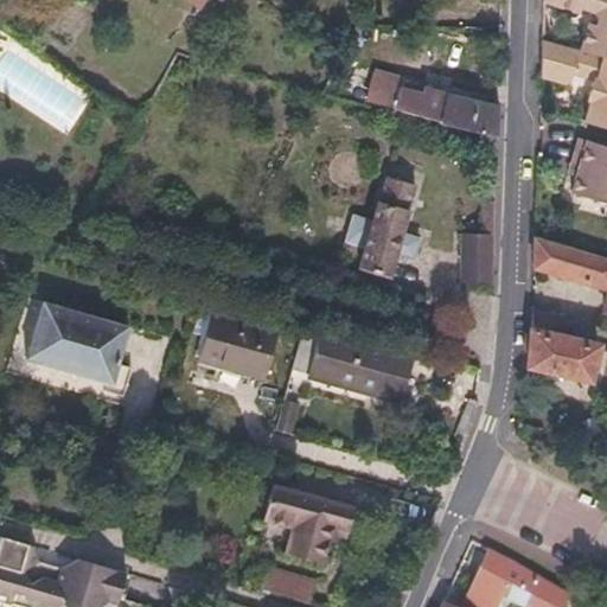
[(179,0),(196,11),(202,0),(179,0)]
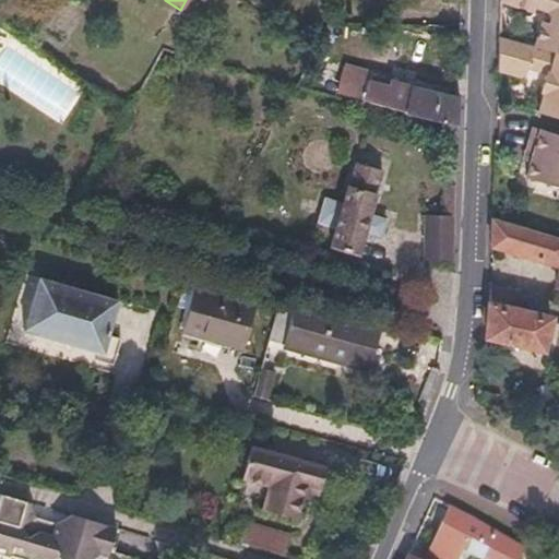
[(549,22),(542,20),(534,47),(558,54),(558,0),(499,0),(533,11),(534,6),(546,10),(549,22)]
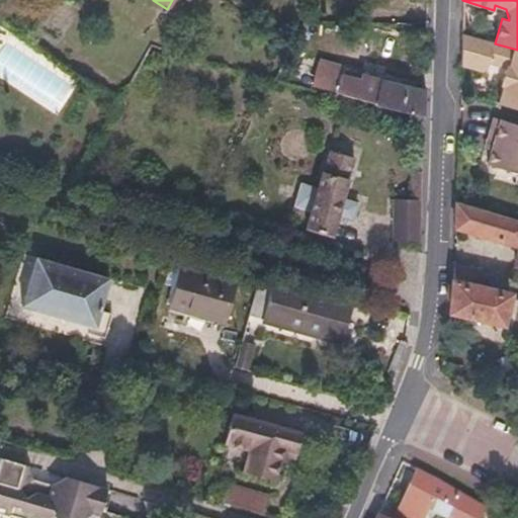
[(490,63),(507,68),(502,86),(505,86),(499,104),(517,109),(517,50),(495,44),(461,33),(460,60),(462,60),(462,63),(488,71),(490,63)]
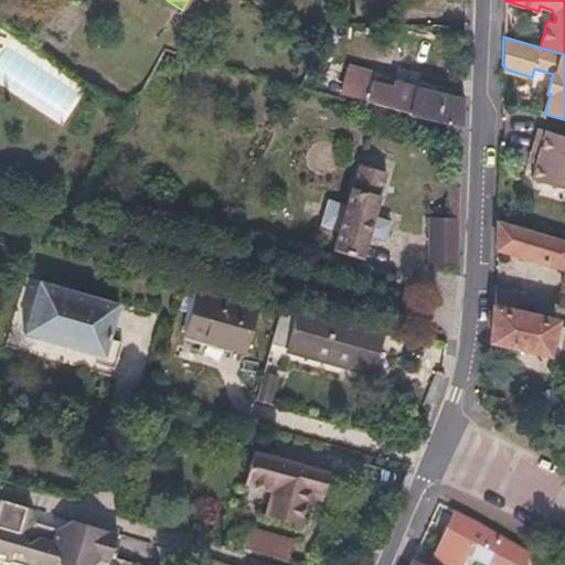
[(416,89),(373,80),(368,103),(409,114),(416,89)]
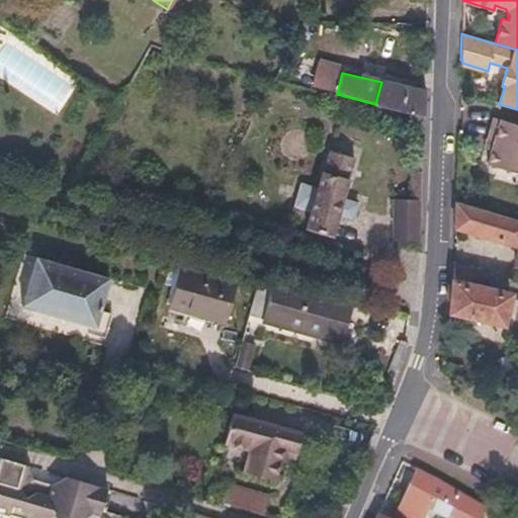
[(381,80),(381,82),(375,104),(422,116),(423,91),(381,80)]
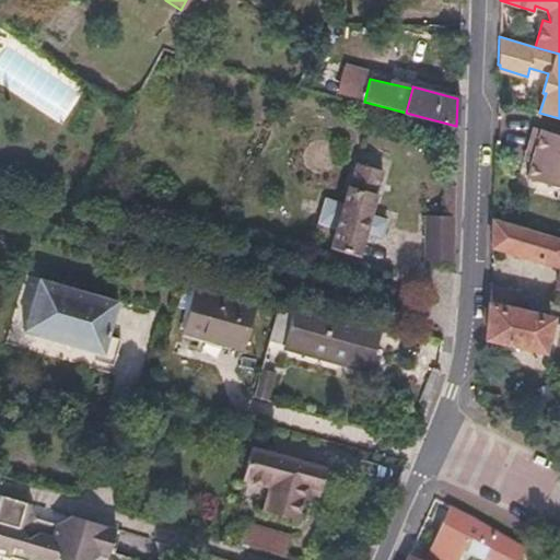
[(523,150),(534,153),(531,163),(528,172),(559,181),(559,133),(531,125),(523,150)]
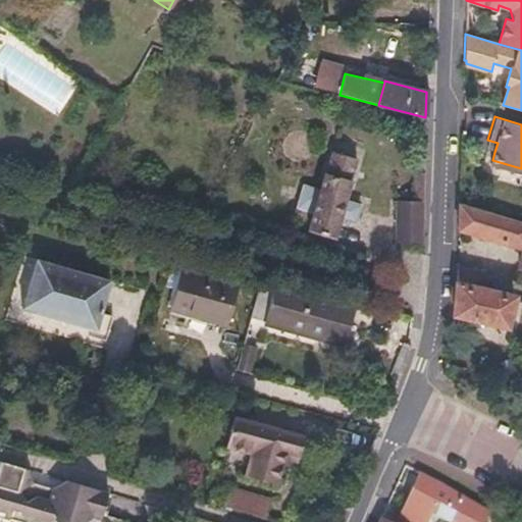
[(498,143),(487,140),(485,149),(494,152),(498,143)]
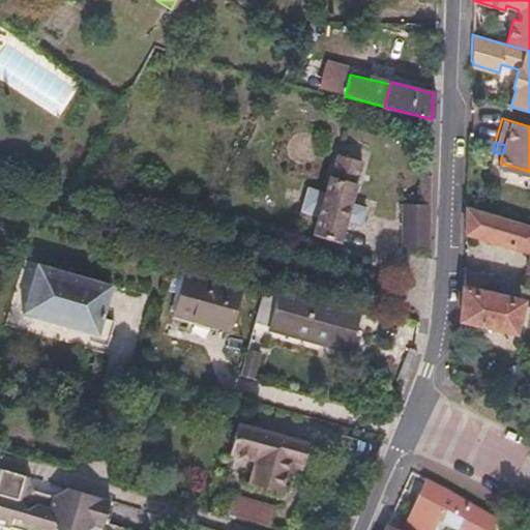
[(326,155),(319,194),(313,219),(310,235),(336,241),(353,162),(326,155)]
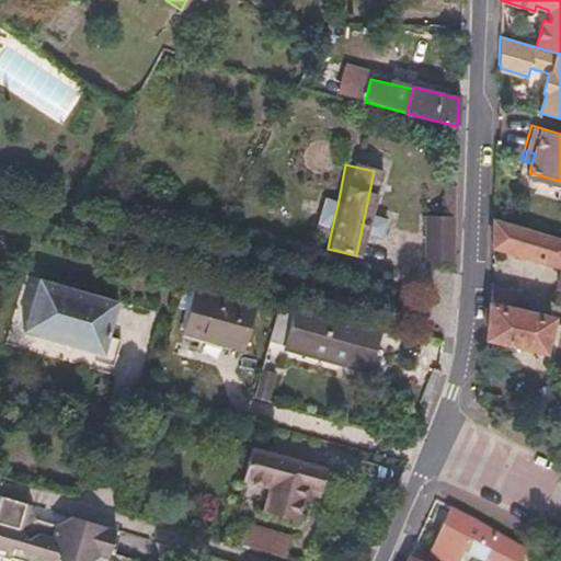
[(560,181),(529,172),(526,179),(560,190),(560,181)]
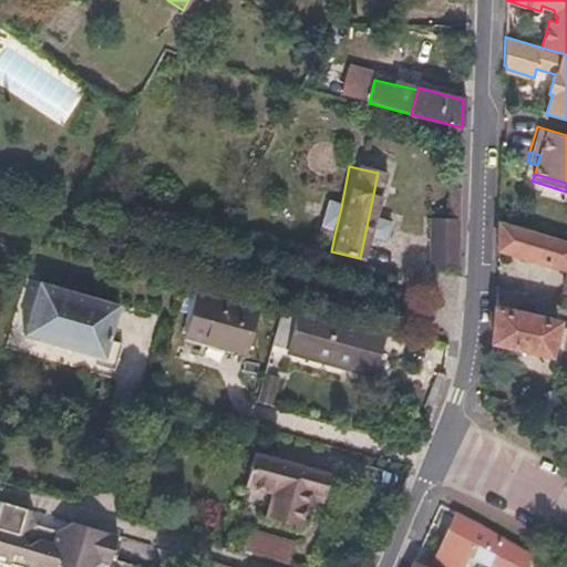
[(341,207),(321,203),(315,230),(334,235),(341,207)]
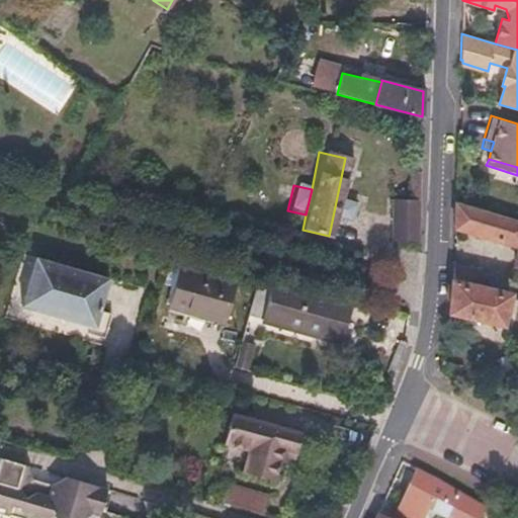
[(420,200),(397,200),(396,246),(418,247),(420,200)]
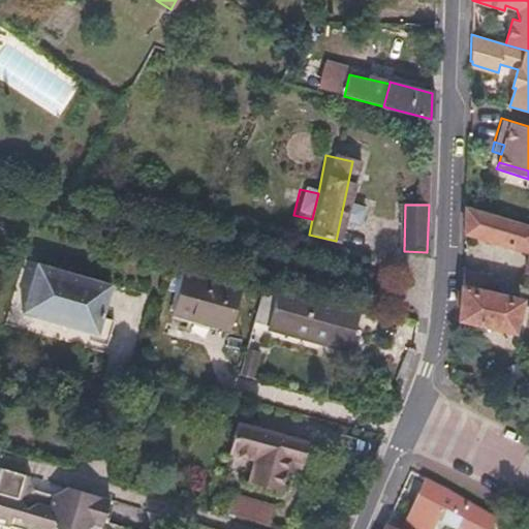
[(528,223),(467,205),(466,231),(528,251),(528,256),(524,272),(528,273),(528,223)]
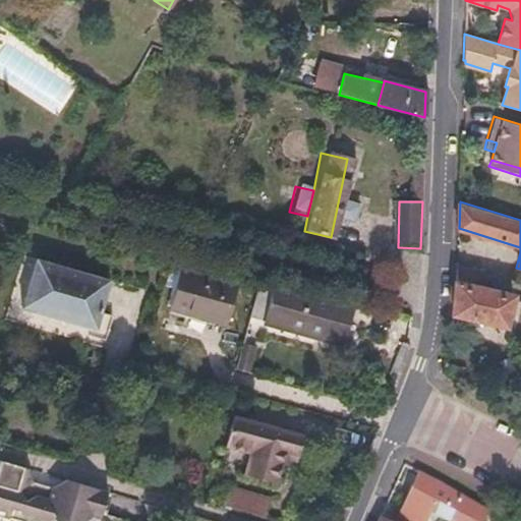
[(112,283),(38,259),(21,309),(96,333),(112,283)]
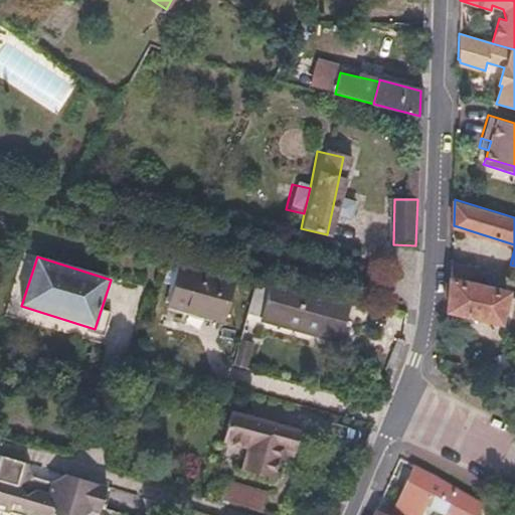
[(483,271),(453,264),(448,309),(500,322),(508,293),(480,286),(483,271)]
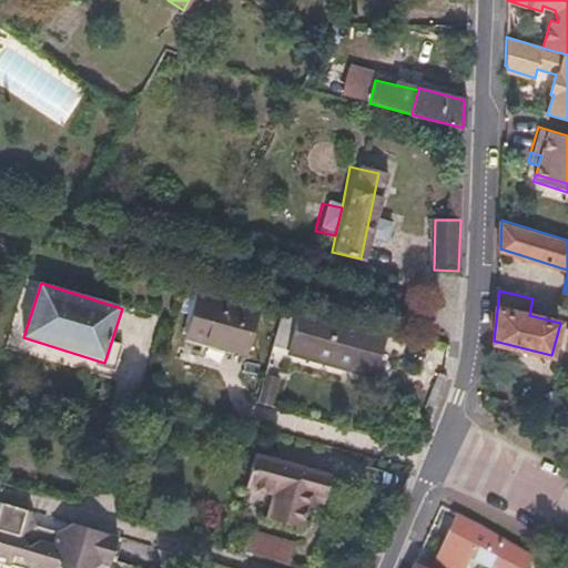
[(254,310),(193,292),(182,336),(242,353),(254,310)]
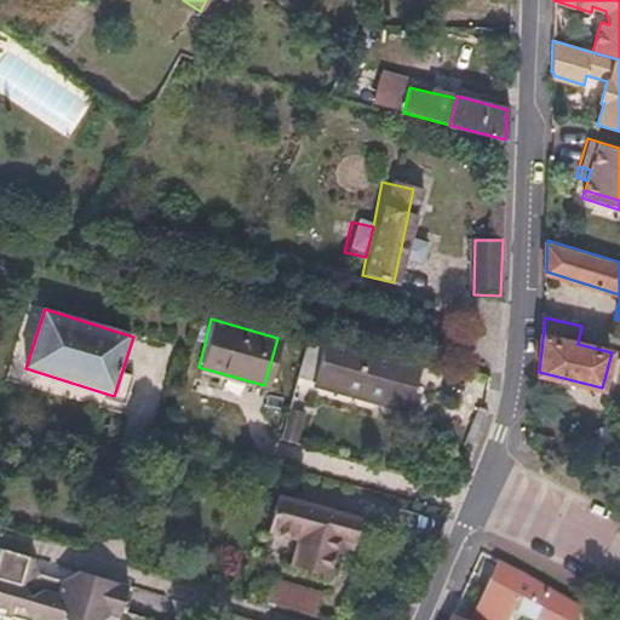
[(423,361),(308,331),(296,377),(317,383),(316,386),(409,411),(423,361)]
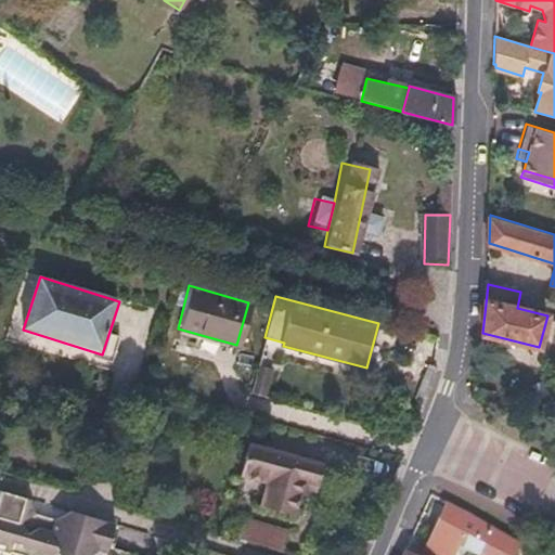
[(276,370),(257,364),(249,394),(269,399),(276,370)]
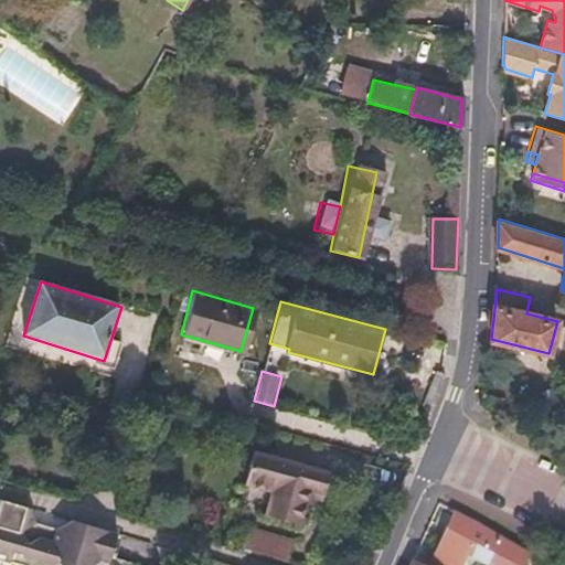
[(246,486),(273,492),(267,516),(301,524),(307,504),(310,491),(323,496),(329,473),(255,454),(246,486)]
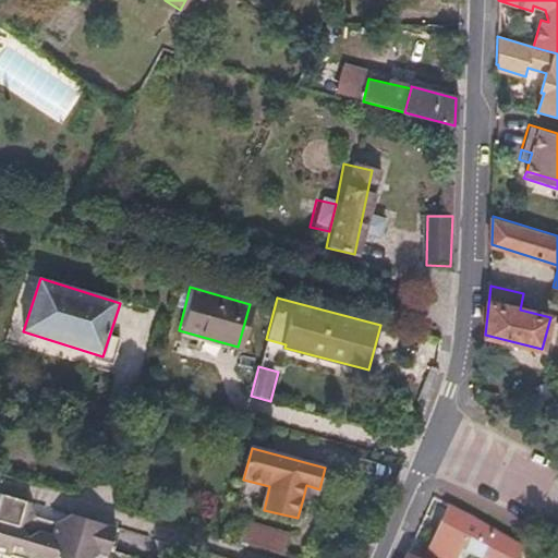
[(319,489),(306,485),(303,498),(316,501),(319,489)]
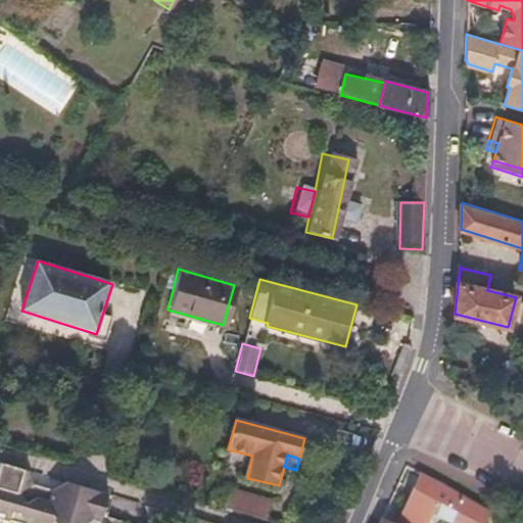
[(87,522),(90,521),(96,522),(99,522),(108,493),(0,462),(0,521),(6,522),(87,522)]
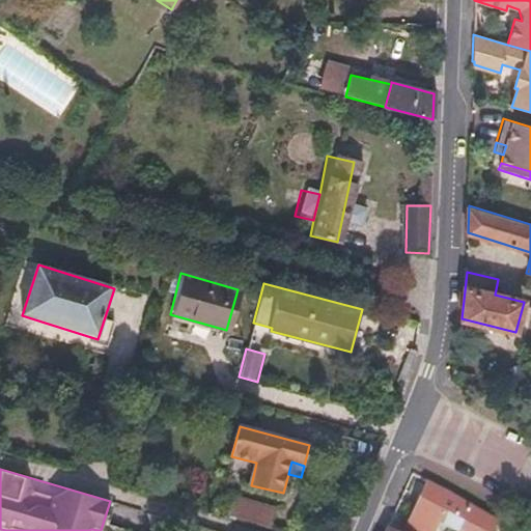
[(490,530),(496,518),(427,480),(404,530),(432,530),(438,521),(459,530),(490,530)]
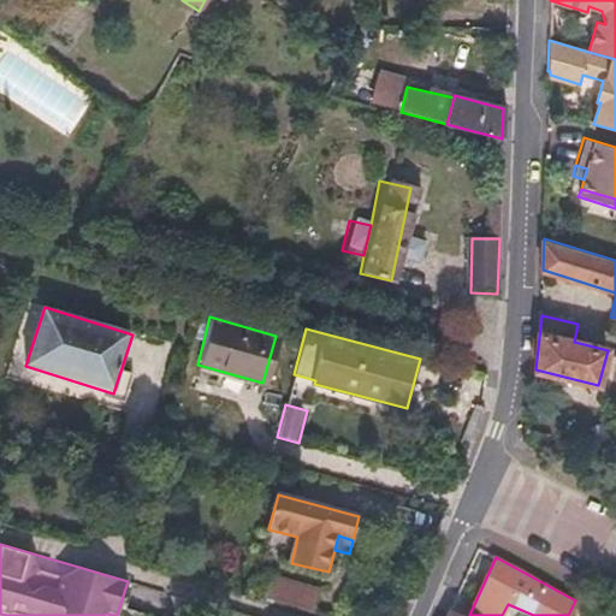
[(319,592),(273,579),(267,602),(313,615),(319,592)]
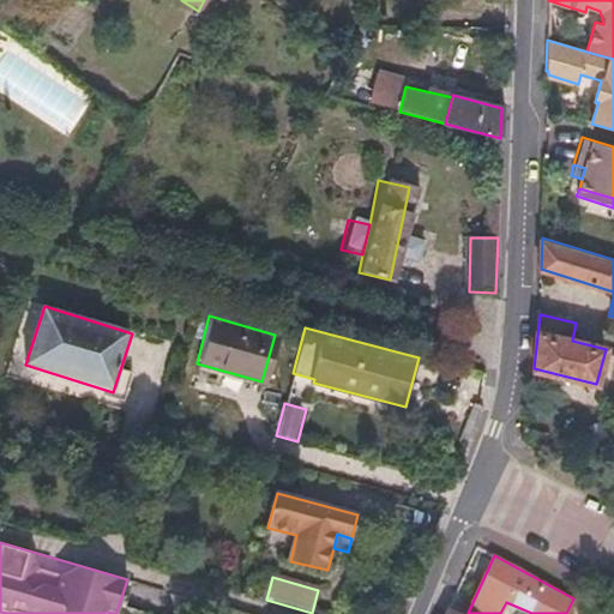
[(214,613),(217,607),(193,600),(188,613),(214,613)]
